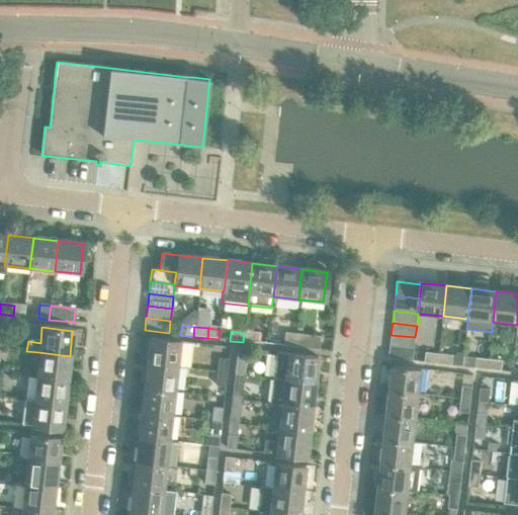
[(244,333),(243,342),(257,344),(259,334),(244,333)]
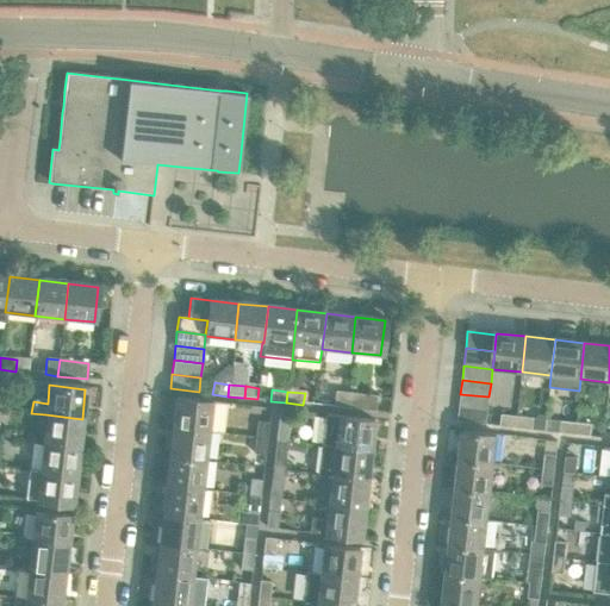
[(344,410),(347,394),(334,393),(332,408),(344,410)]
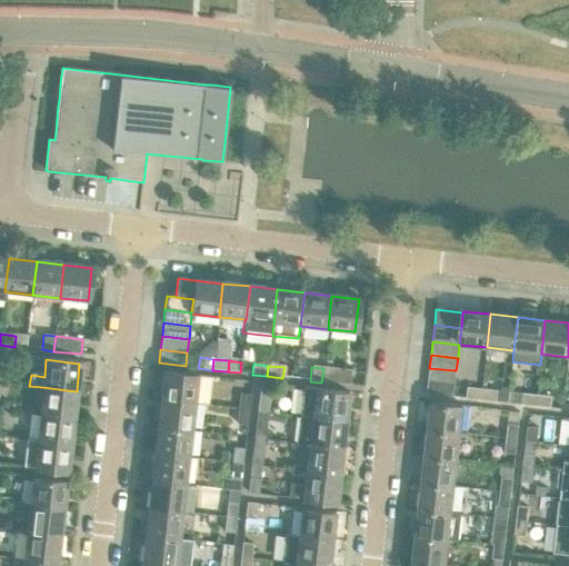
[(323,368),(321,383),(349,386),(350,371),(323,368)]
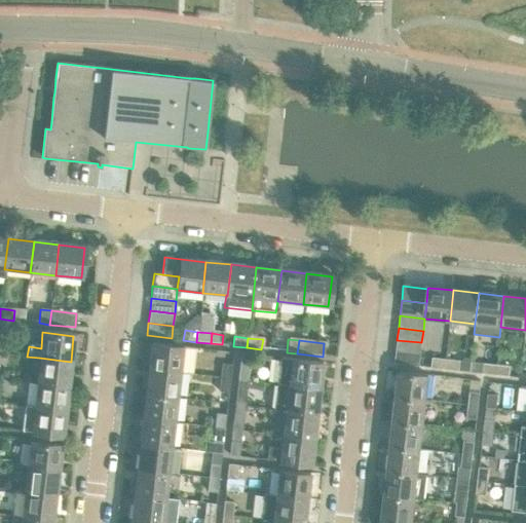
[(397,340),(396,352),(420,355),(421,342),(397,340)]
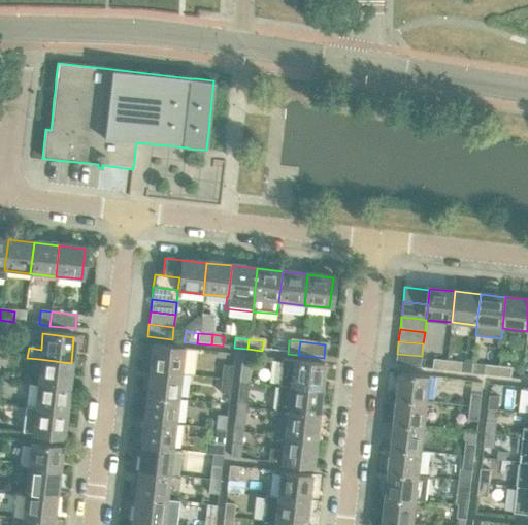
[(150,371),(179,375),(192,376),(195,351),(153,346),(150,371)]
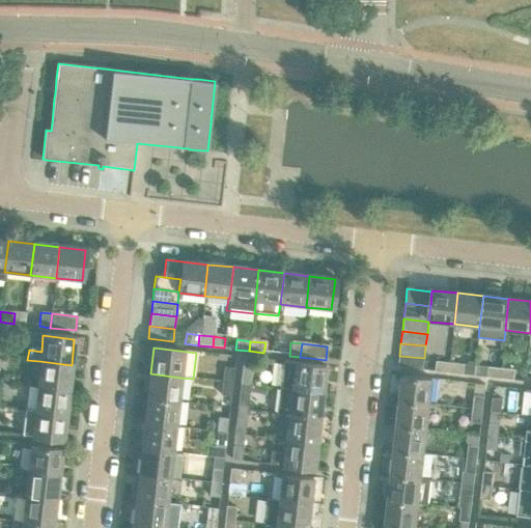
[(399,356),(398,368),(423,370),(424,358),(399,356)]
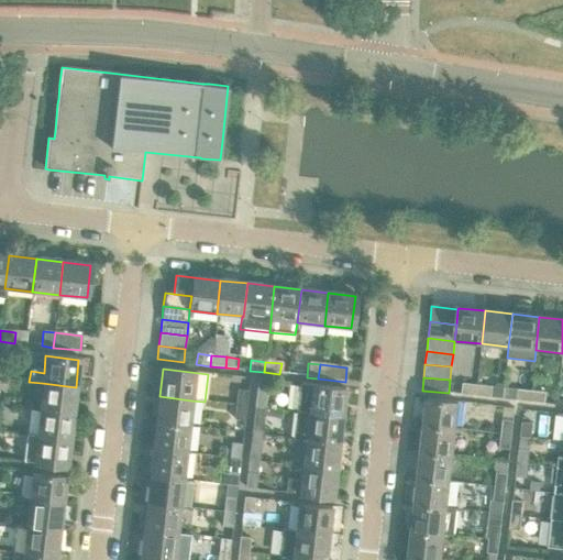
[(254,407),(265,408),(268,381),(257,380),(254,407)]
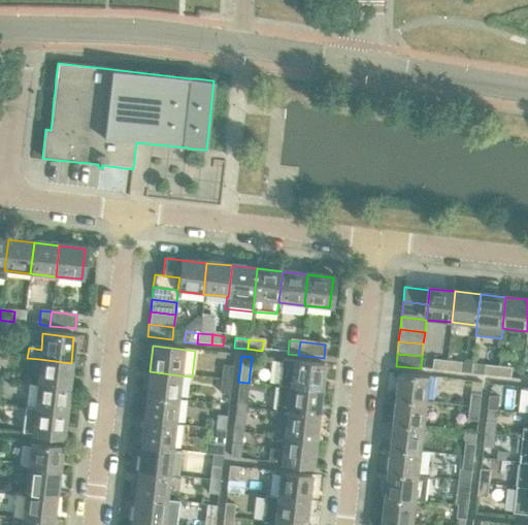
[(68,388),(71,363),(39,359),(37,385),(68,388)]
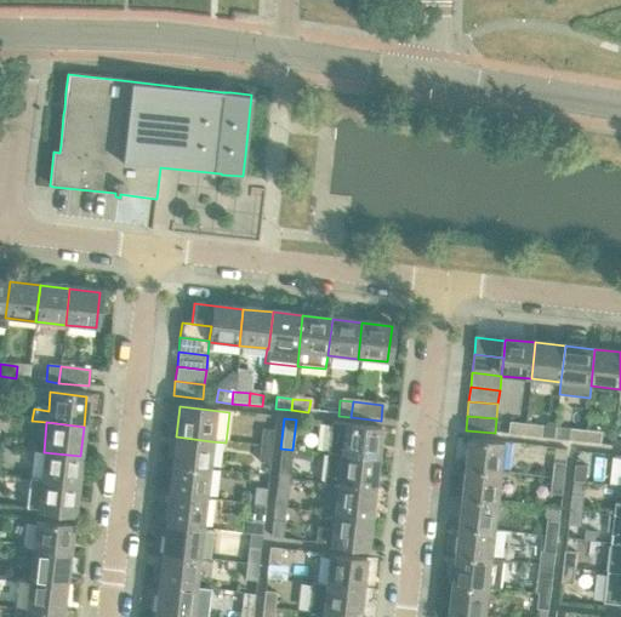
[(340,456),(376,460),(379,429),(330,424),(326,455),(326,456),(340,457),(340,456)]
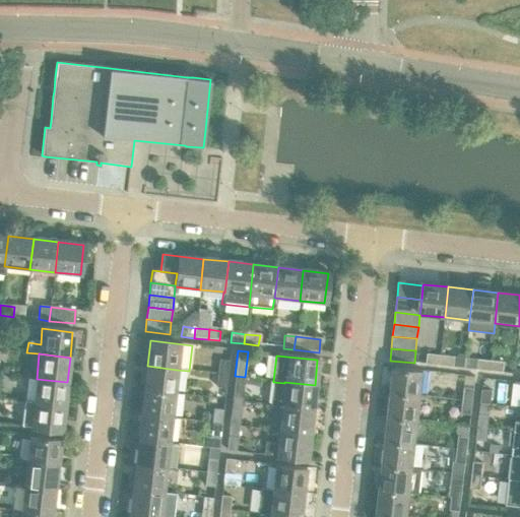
[(439,367),(440,357),(428,356),(427,365),(439,367)]
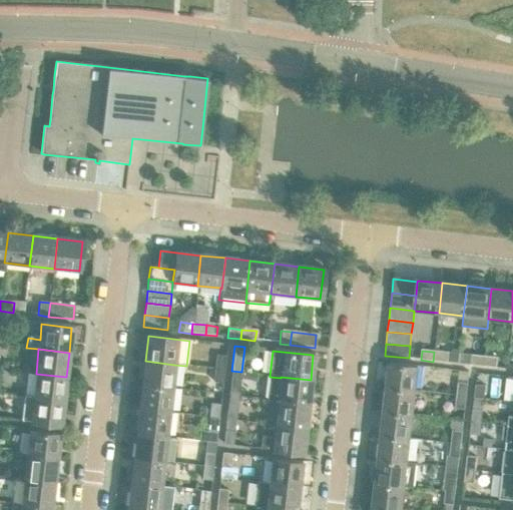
[(434,352),(433,362),(447,363),(449,354),(434,352)]
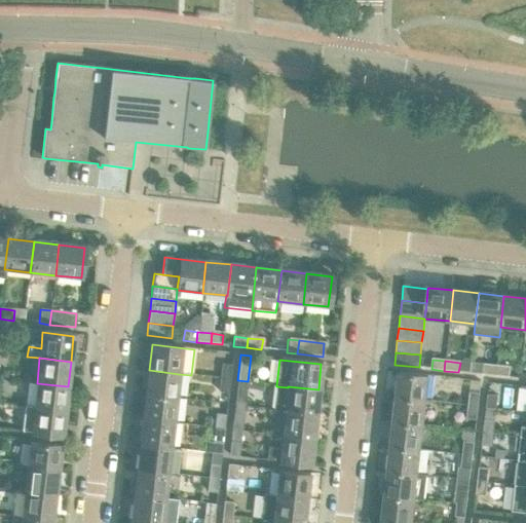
[(220,378),(229,379),(231,367),(222,366),(220,378)]
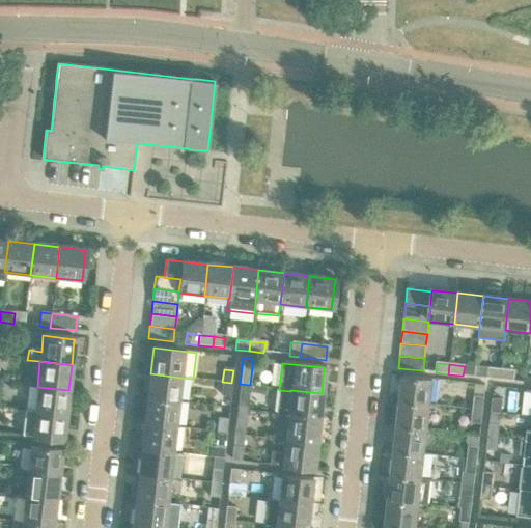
[(499,380),(500,370),(487,369),(486,379),(499,380)]
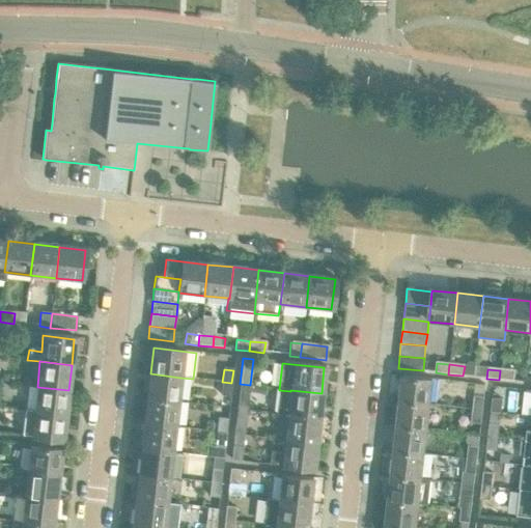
[(500,370),(499,380),(513,382),(514,372),(500,370)]
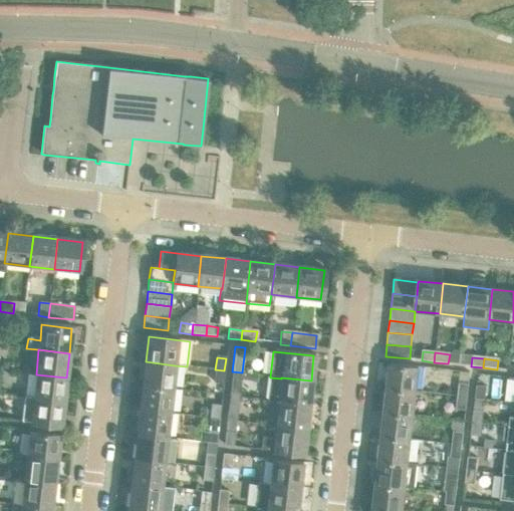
[(172,390),(175,365),(146,361),(143,386),(172,390)]
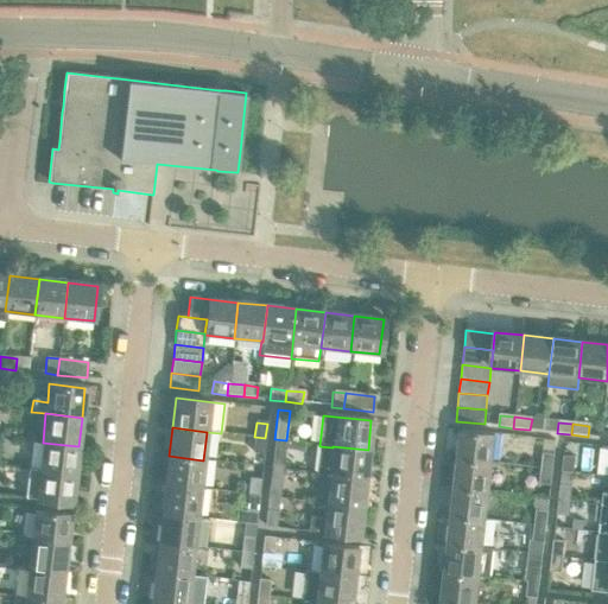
[(457,459),(492,463),(495,434),(461,431),(457,459)]
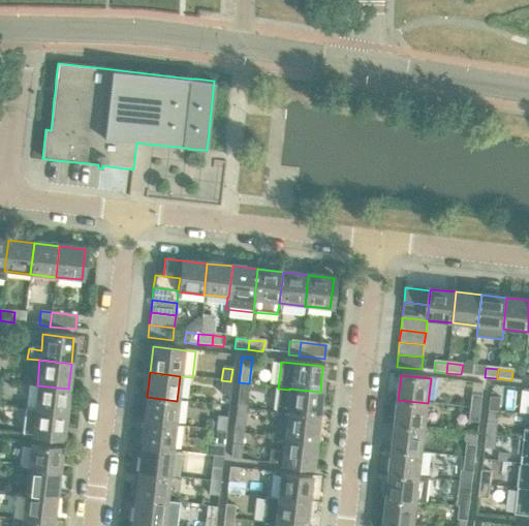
[(229,396),(230,381),(221,380),(219,395),(229,396)]
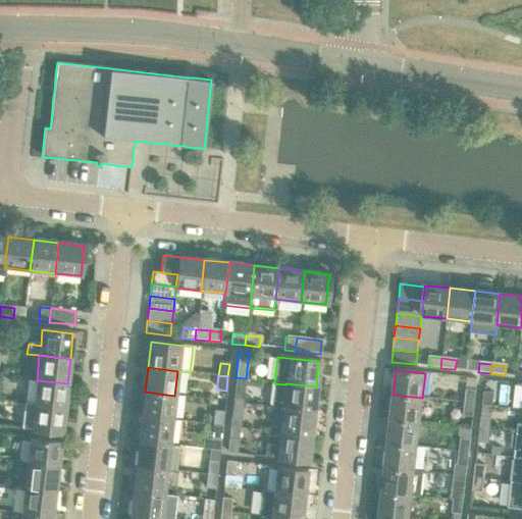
[(243,404),(246,378),(236,377),(232,403),(243,404)]
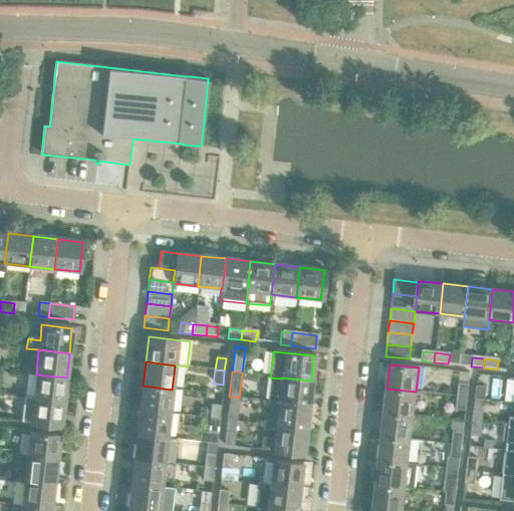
[(63,403),(66,377),(36,374),(33,399),(63,403)]
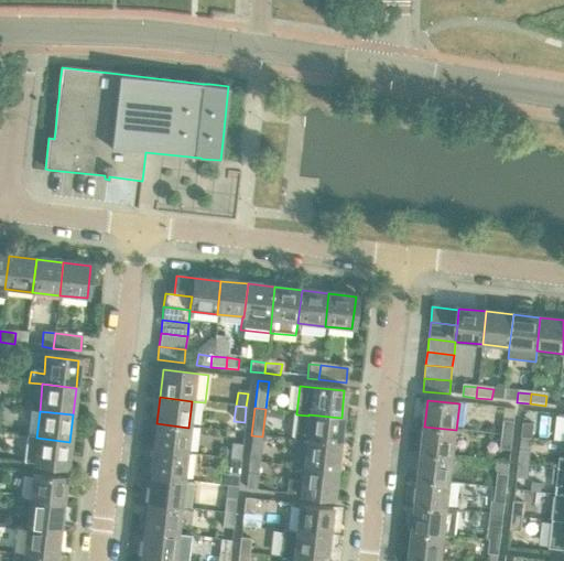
[(296,414),(296,413),(295,413),(292,441),(306,442),(338,445),(342,418),(308,414),(308,416),(296,414)]
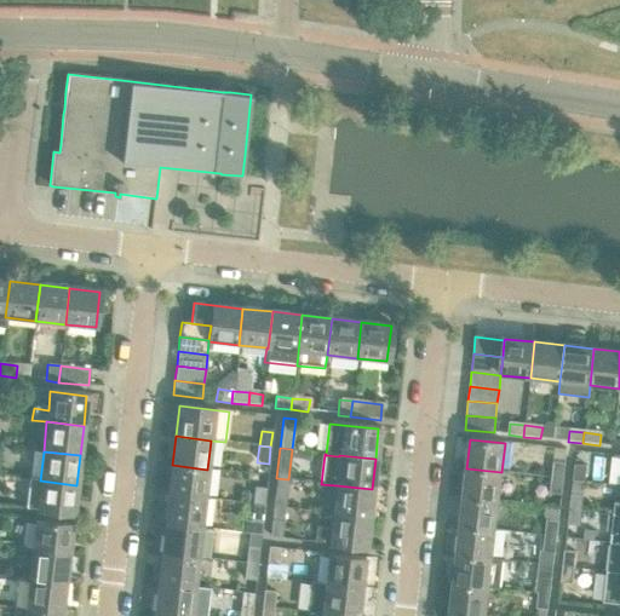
[(563,481),(566,465),(554,464),(551,479),(563,481)]
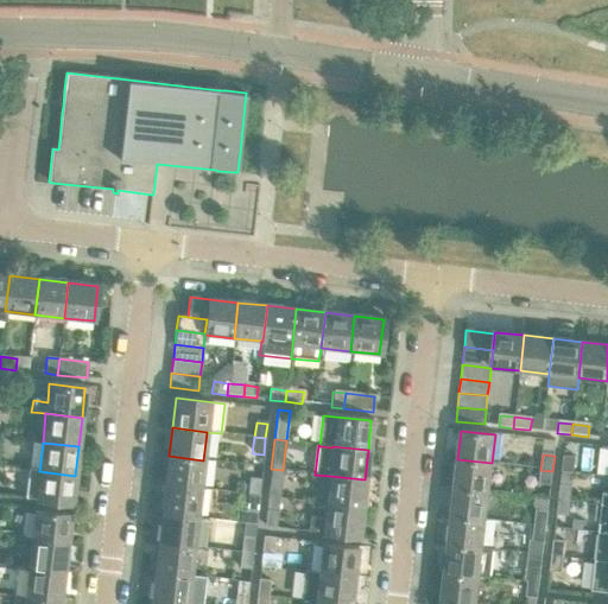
[(200,489),(203,461),(169,456),(165,485),(200,489)]
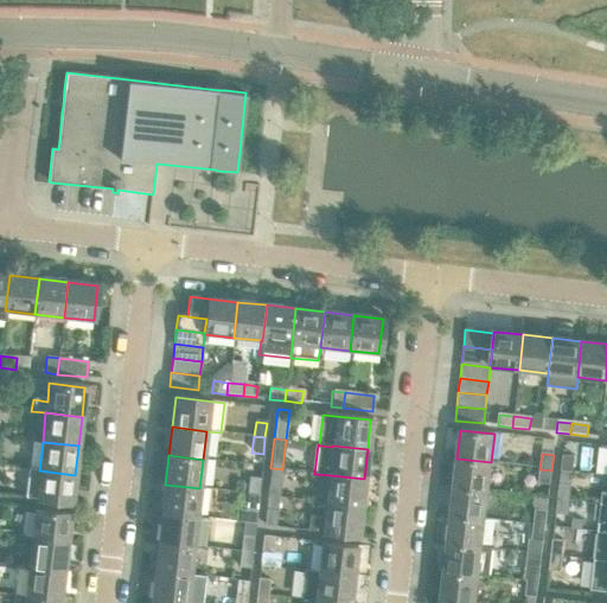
[(561,470),(561,472),(573,473),(573,472),(575,459),(563,456),(561,470)]
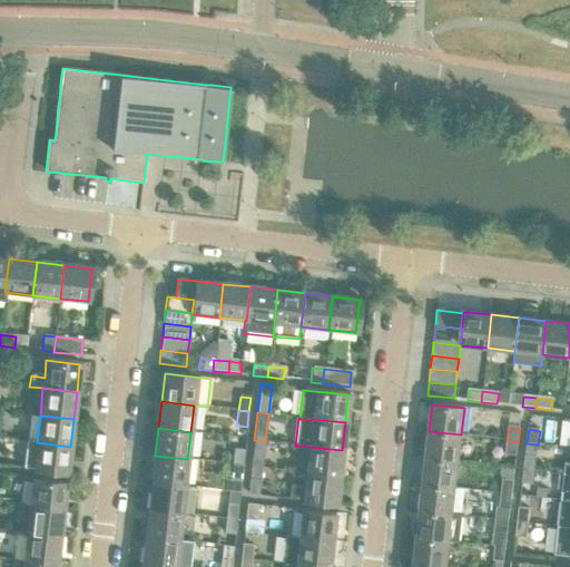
[(458,461),(461,434),(429,431),(425,458),(458,461)]
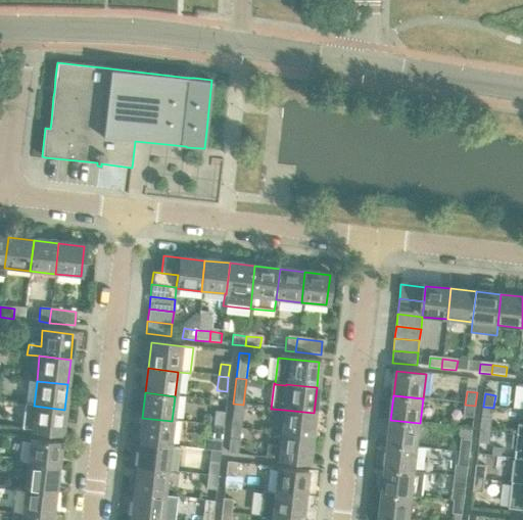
[(240,430),(243,405),(233,404),(231,429),(240,430)]
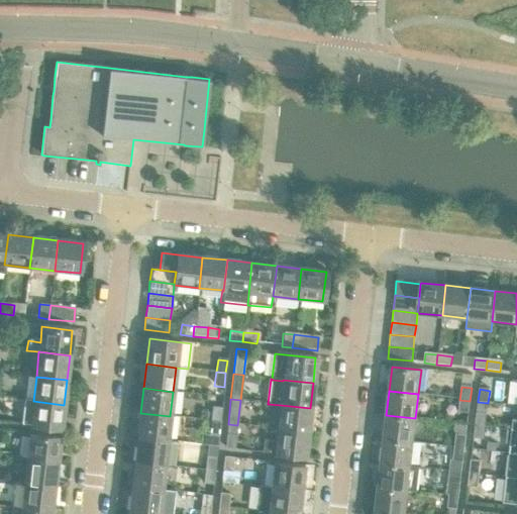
[(469,414),(470,401),(459,400),(458,413),(469,414)]
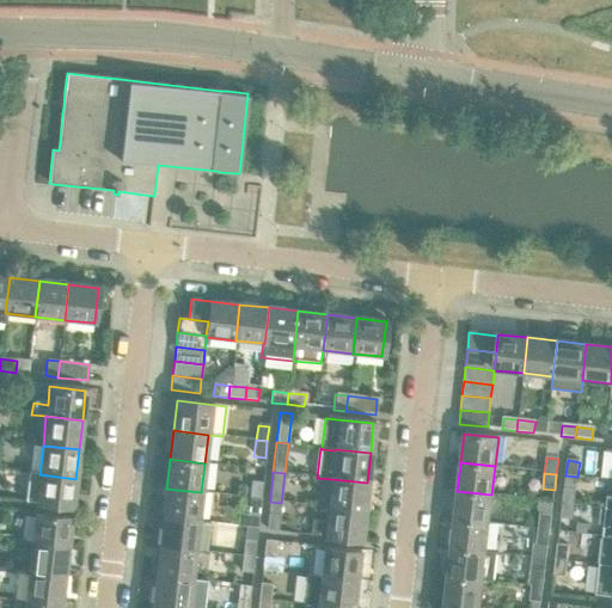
[(72,509),(75,479),(40,474),(36,504),(72,509)]
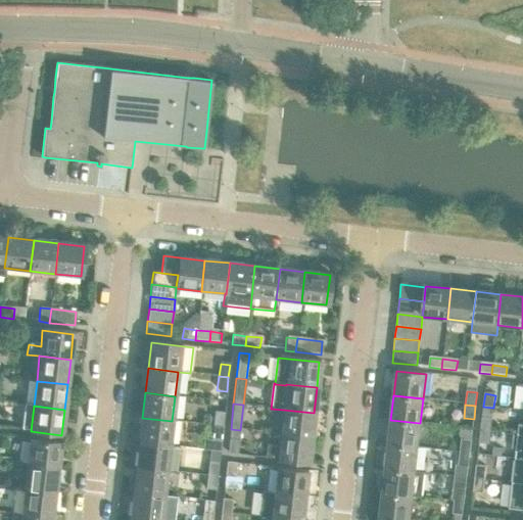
[(482,418),(481,431),(490,432),(492,419),(493,408),(483,407),(482,418)]
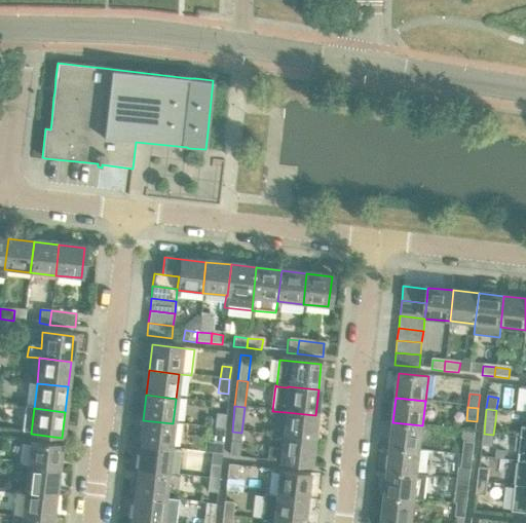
[(312,441),(315,415),(286,412),(283,437),(312,441)]
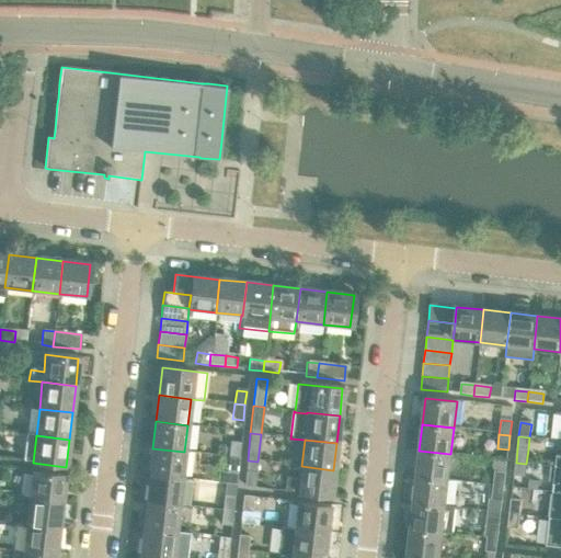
[(229,457),(239,458),(241,444),(230,443),(229,457)]
